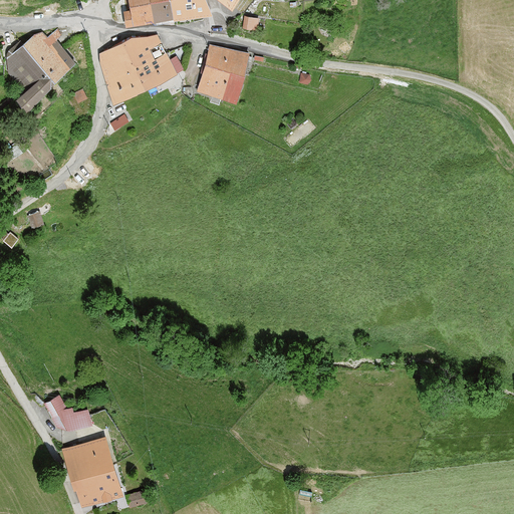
[(123,9),(125,26),(174,17),(171,0),(124,0),(126,8),(123,9)]
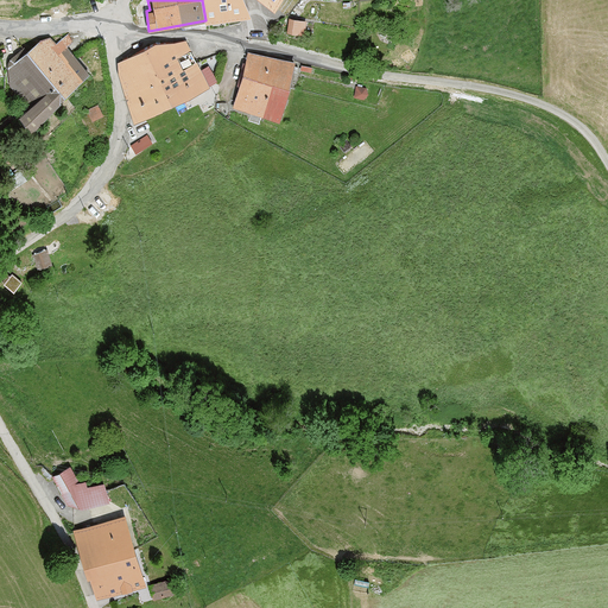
[(202,0),(206,20),(252,13),(247,0),(202,0)]
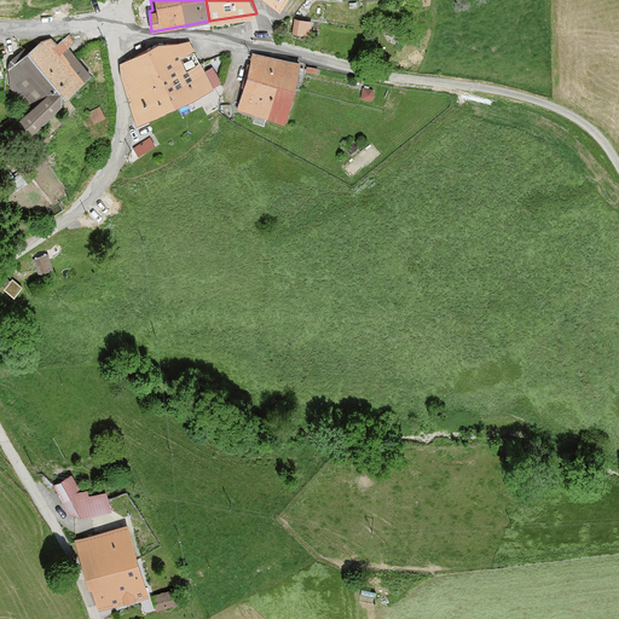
[(313,21),(295,18),(293,33),(311,36),(313,21)]
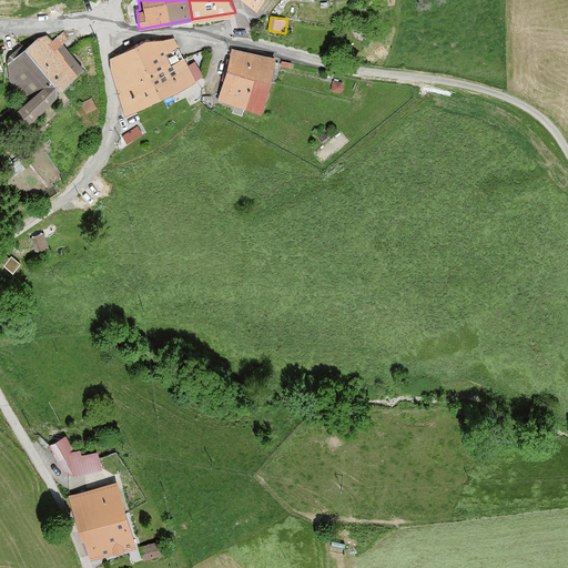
[(37,37),(8,62),(9,80),(27,98),(18,107),(30,120),(62,87),(84,68),(63,42),(69,38),(63,31),(53,40),(47,33),(37,37)]
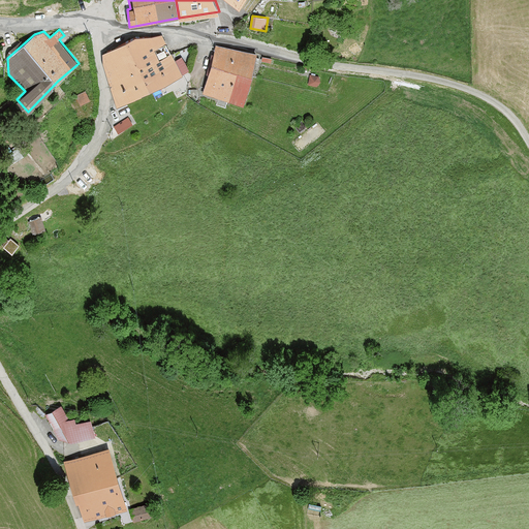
[(176,60),(162,34),(152,36),(135,36),(102,53),(103,63),(110,86),(117,106),(183,74),(183,73),(190,69),(182,56),(176,60)]
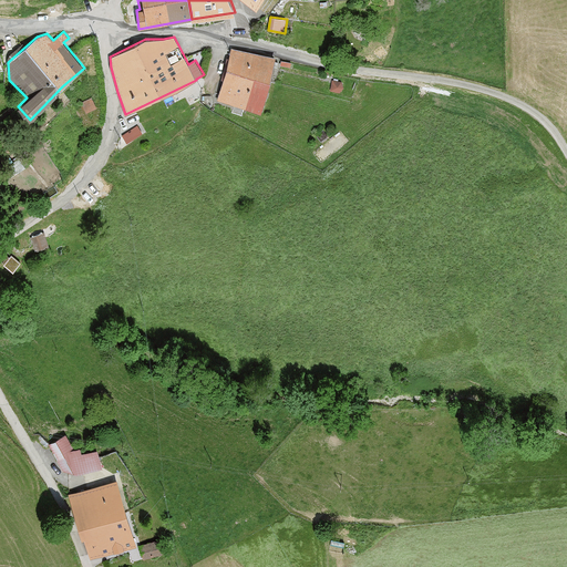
[(276,55),(232,48),(217,100),(261,113),(276,55)]
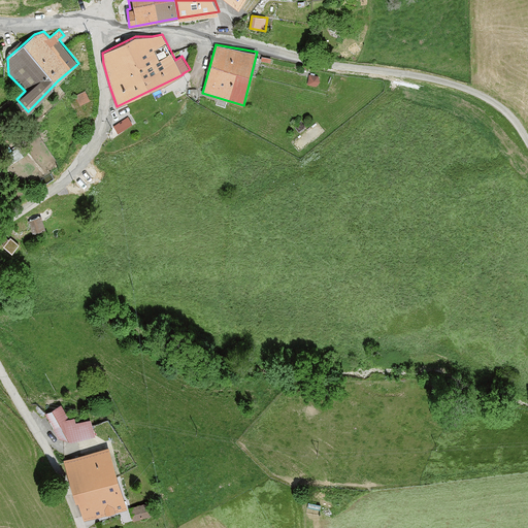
[(318,75),(309,74),(307,84),(317,86),(320,81),(318,75)]
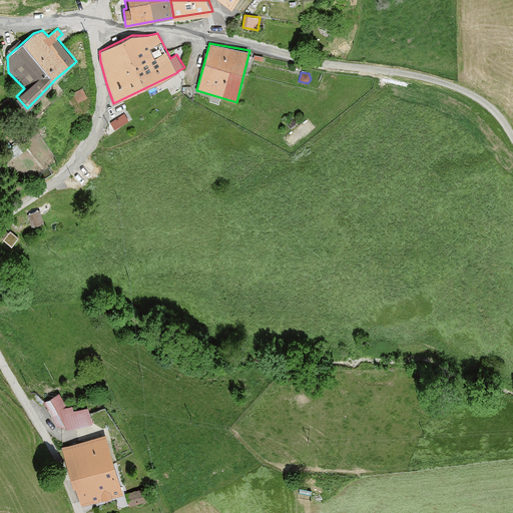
[(83,88),(73,92),(78,101),(88,96),(83,88)]
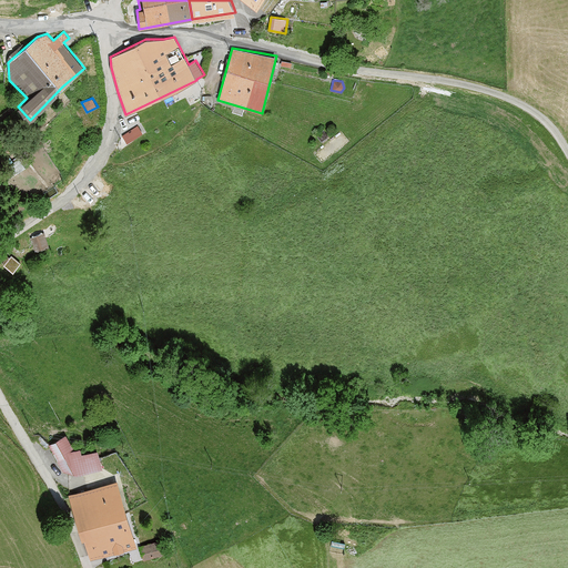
[(139,125),(122,135),(128,143),(143,133),(139,125)]
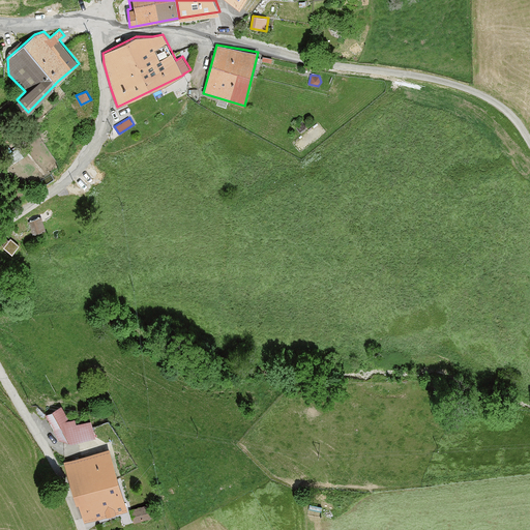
[(300,131),(306,126),(301,121),(296,126),(300,131)]
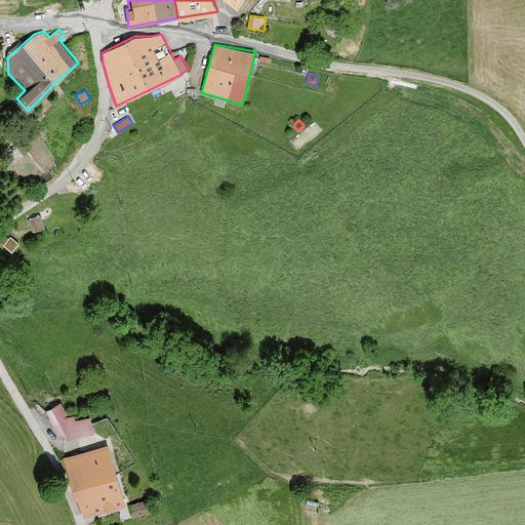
[(16,162),(29,152),(22,143),(9,153),(16,162)]
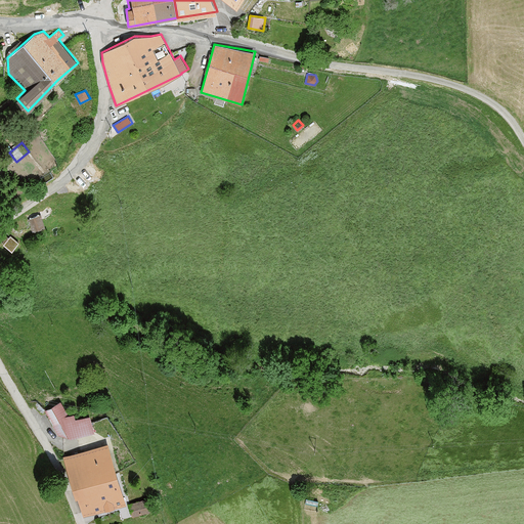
[(33,230),(45,226),(41,215),(29,219),(33,230)]
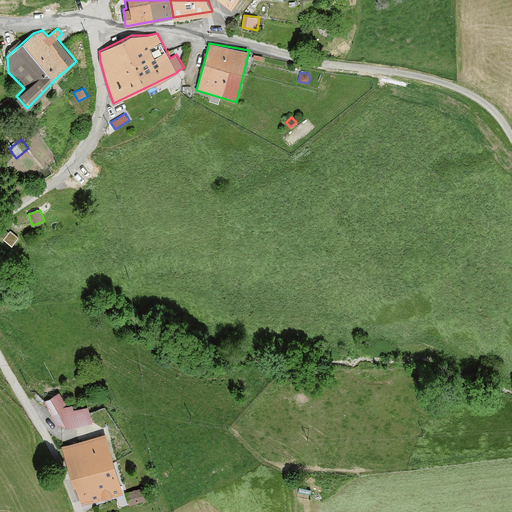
[(3,239),(12,246),(19,237),(10,230),(3,239)]
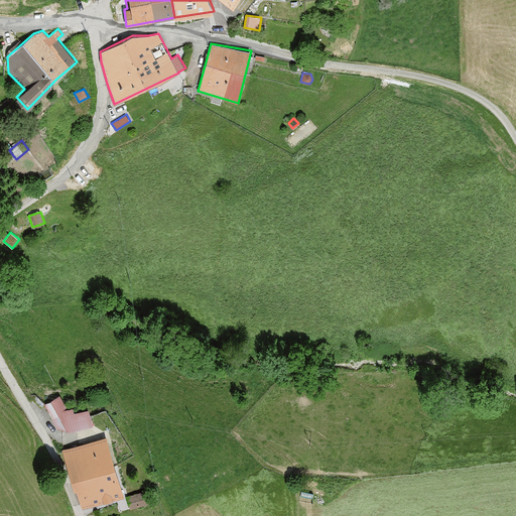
[(44,404),(57,428),(70,431),(94,425),(89,408),(75,412),(73,407),(68,409),(60,395),(44,404)]
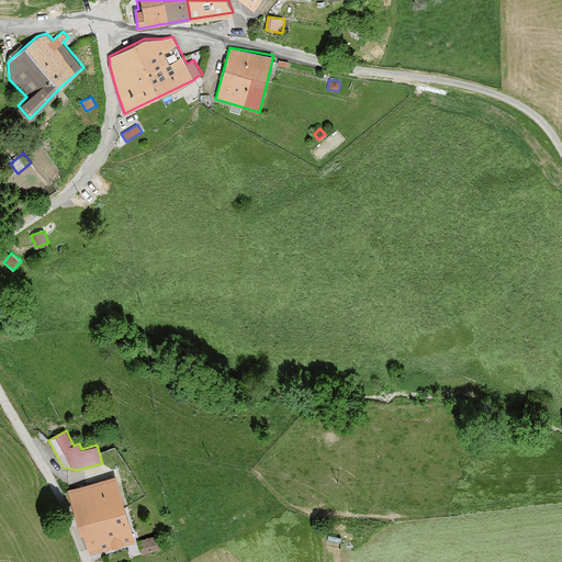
[(115,475),(68,490),(81,534),(83,534),(89,554),(136,540),(126,507),(115,475)]
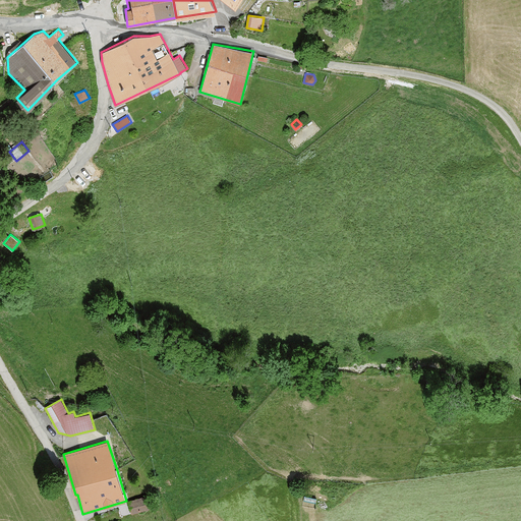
[(131,514),(152,508),(148,495),(127,501),(131,514)]
